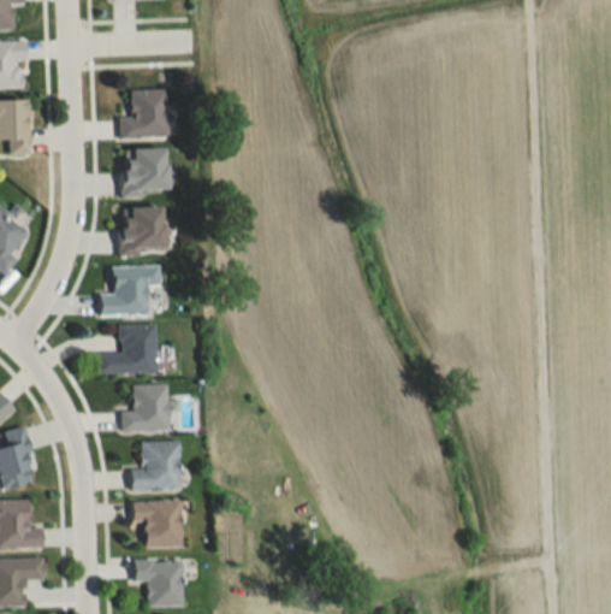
[(0,0),(0,33),(16,33),(16,7),(25,7),(25,0),(0,0)]
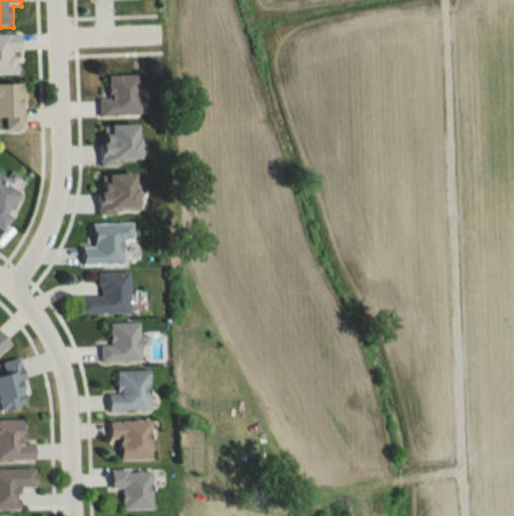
[(22,35),(0,34),(0,76),(22,77),(22,35)]
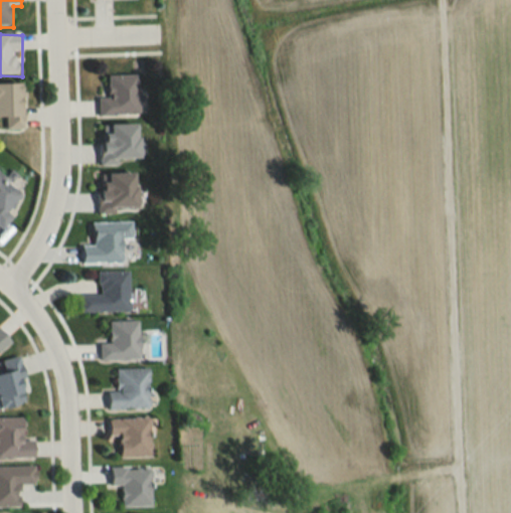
[(110,76),(110,98),(101,98),(101,118),(142,117),(141,75),(110,76)]
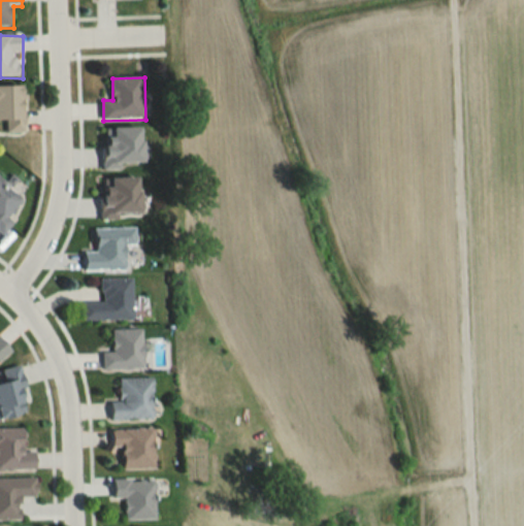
[(0,86),(0,121),(9,121),(9,133),(26,133),(25,86),(0,86)]
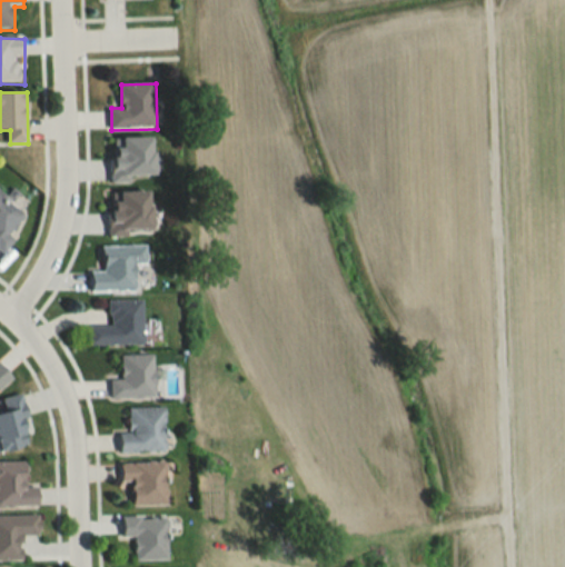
[(115,181),(156,180),(155,137),(112,138),(115,181)]
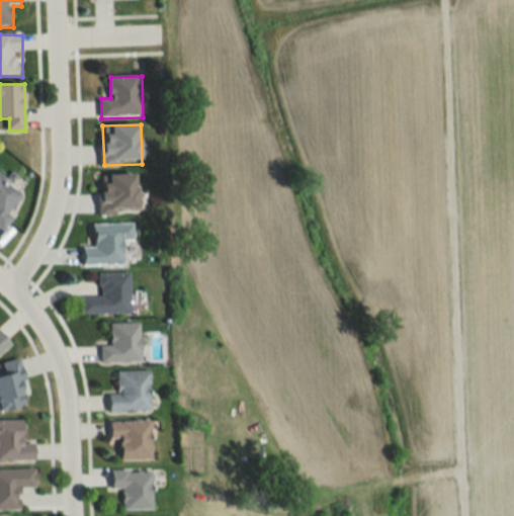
[(0,225),(4,228),(28,195),(0,174),(0,225)]
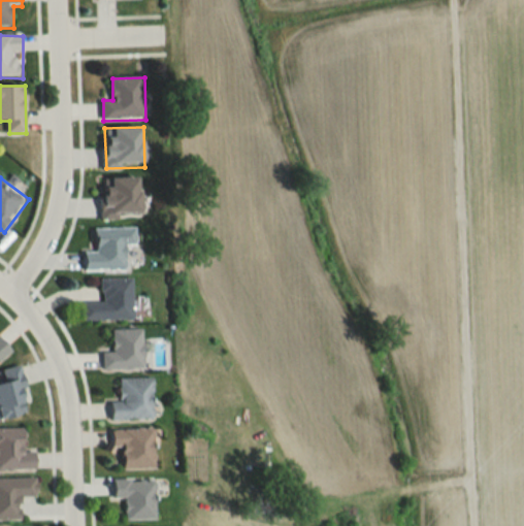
[(103,218),(142,219),(142,178),(104,178),(103,218)]
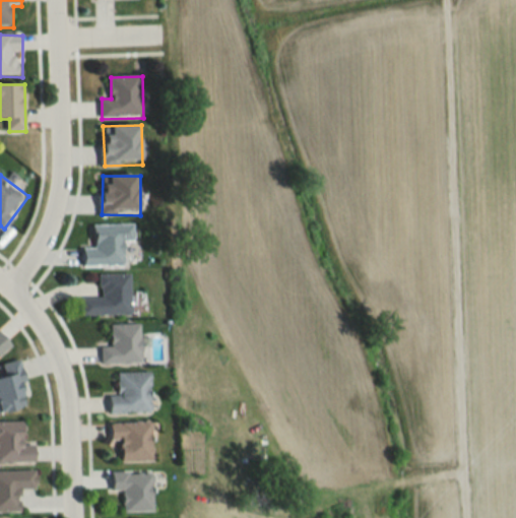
[(85,267),(127,266),(127,244),(136,243),(135,225),(95,227),(95,249),(85,249),(85,267)]
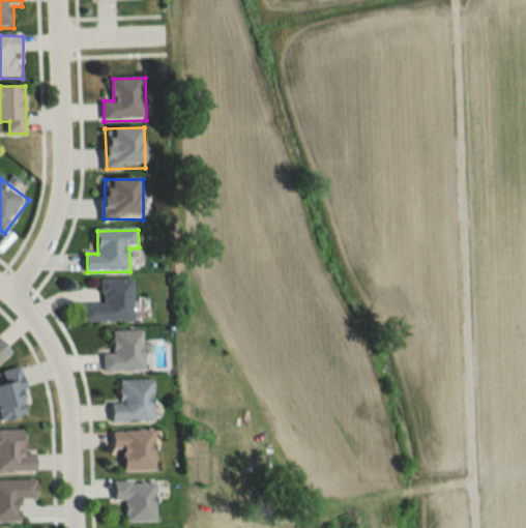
[(135,281),(104,282),(104,305),(84,305),(84,323),(135,322),(135,281)]
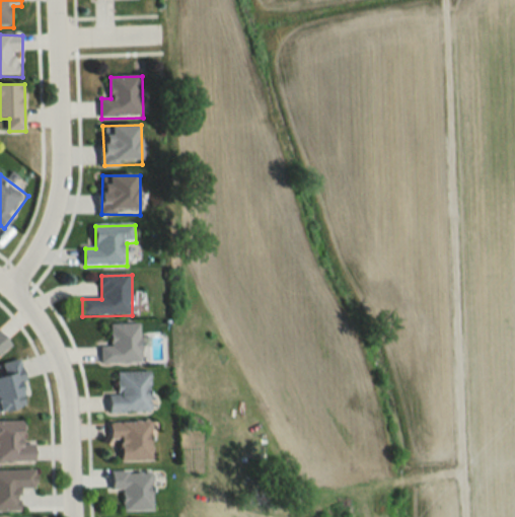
[(143,325),(113,325),(113,348),(103,348),(103,365),(144,365),(143,325)]
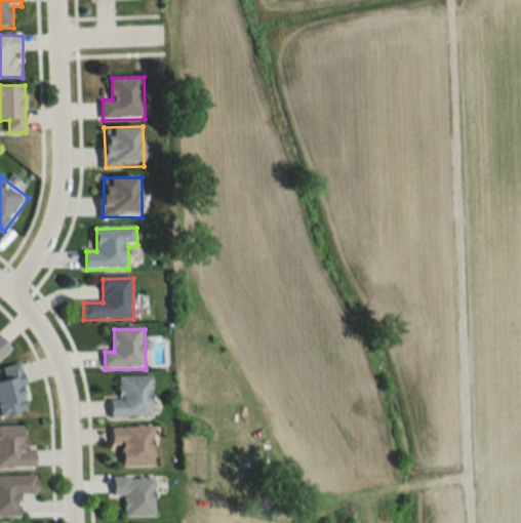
[(0,358),(12,348),(0,335),(0,358)]
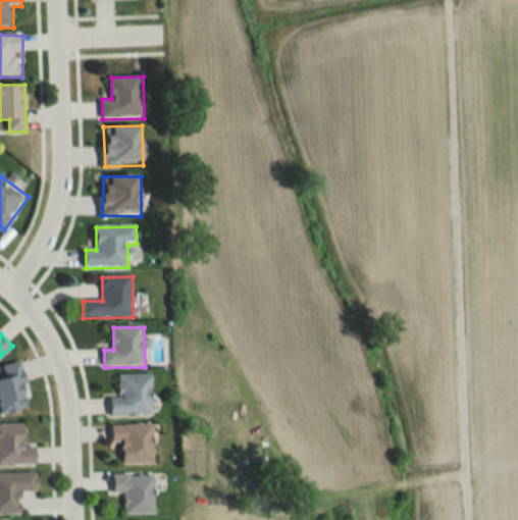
[(0,379),(0,415),(27,409),(24,399),(31,398),(22,362),(4,366),(6,378),(0,379)]
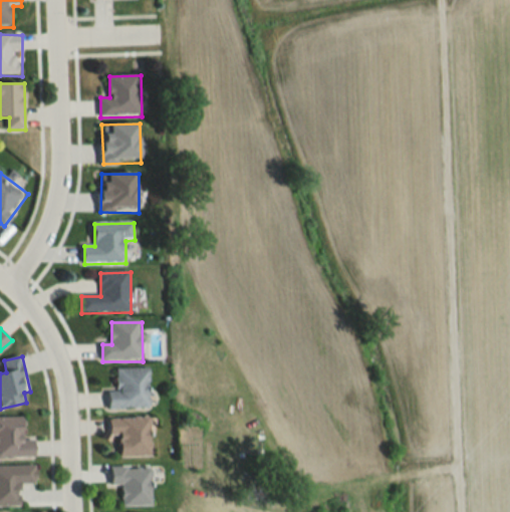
[(151,410),(151,369),(118,369),(118,393),(109,393),(109,410),(151,410)]
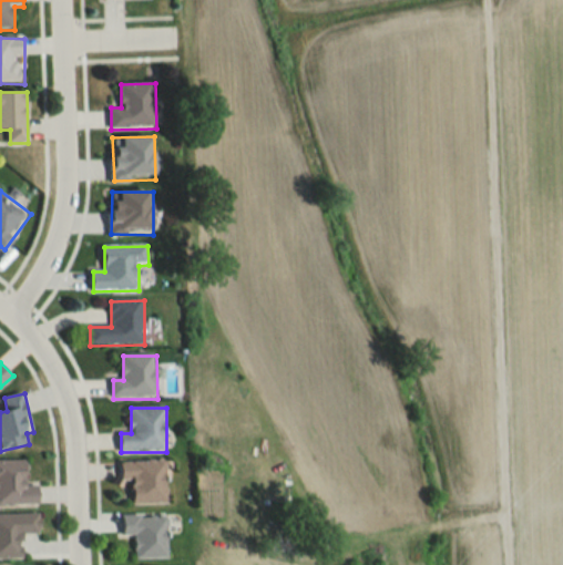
[(27,461),(0,461),(0,506),(40,505),(39,485),(28,486),(27,461)]
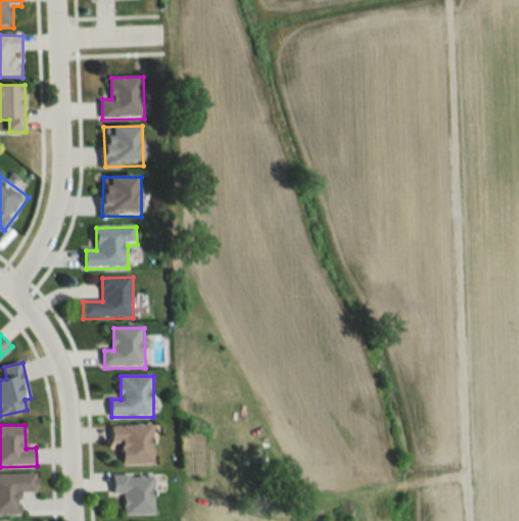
[(154,426),(113,426),(113,444),(124,444),(124,466),(155,466),(154,426)]
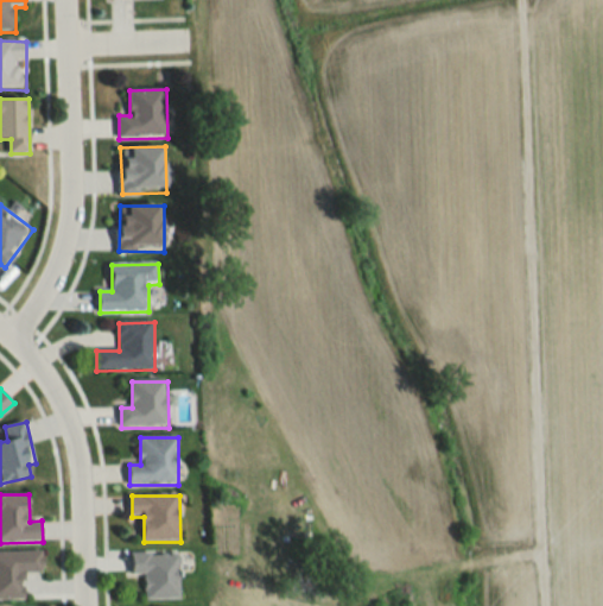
[(0,601),(25,601),(25,573),(44,573),(44,553),(0,553),(0,601)]
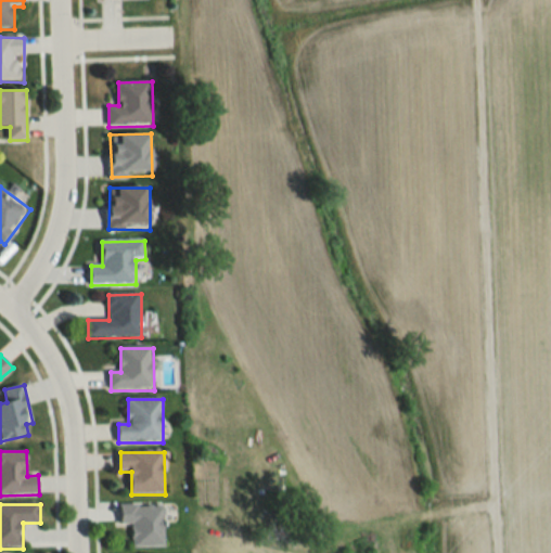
[(166,548),(166,505),(122,505),(122,525),(133,525),(133,548),(166,548)]
